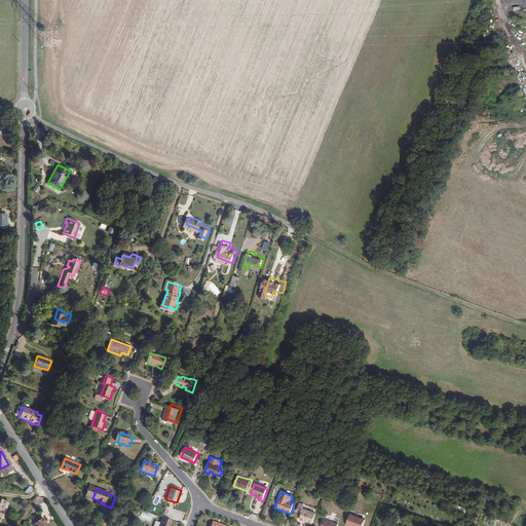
[(4,511),(8,501),(0,497),(0,515),(3,516),(5,511),(4,511)]
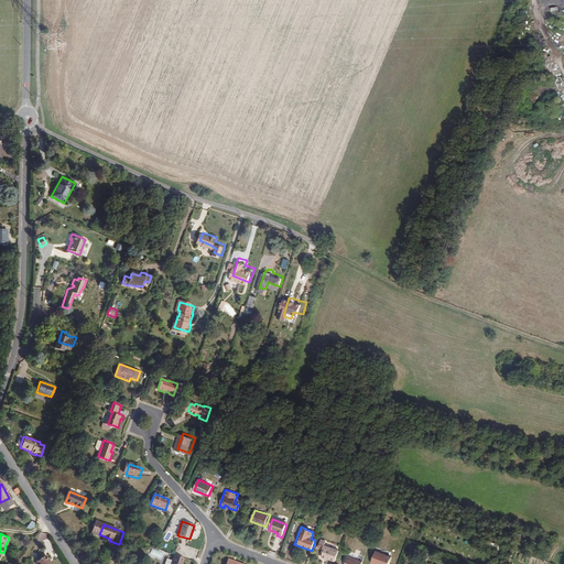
[(335,562),(339,551),(324,546),(323,551),(324,551),(323,554),(322,557),(327,560),(328,559),(335,562)]
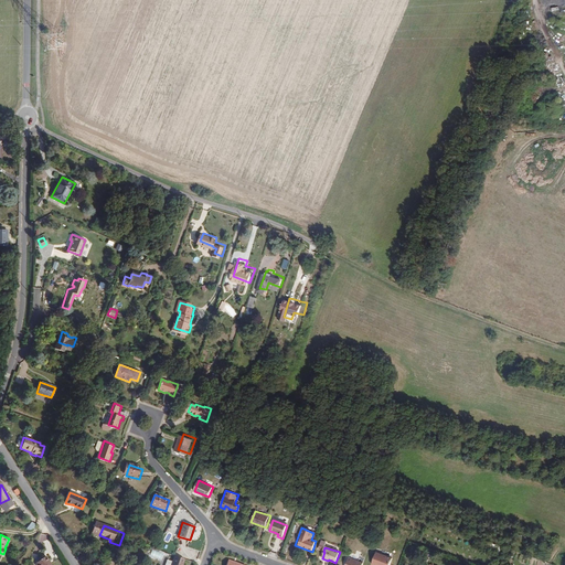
[(51,564),(46,557),(48,556),(43,552),(33,560),(36,564),(51,564)]
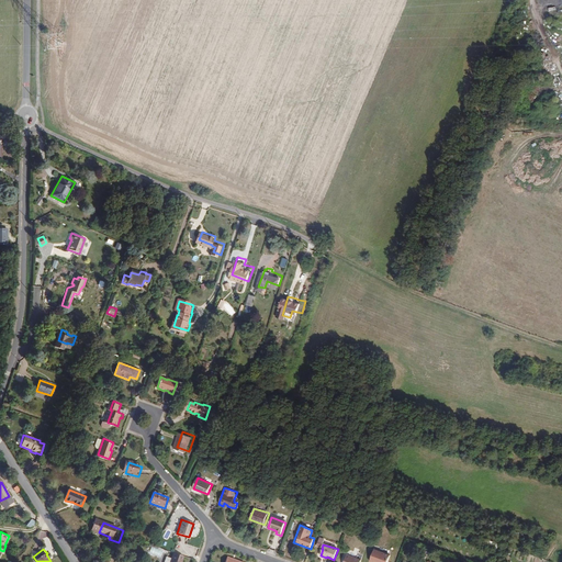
[(373,561),(388,561),(390,555),(374,549),(370,561),(373,561)]
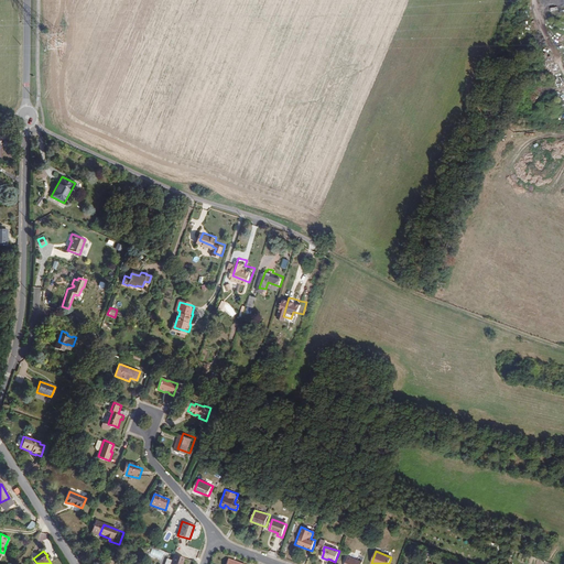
[(185,563),(188,559),(177,554),(175,561),(174,563),(185,563)]
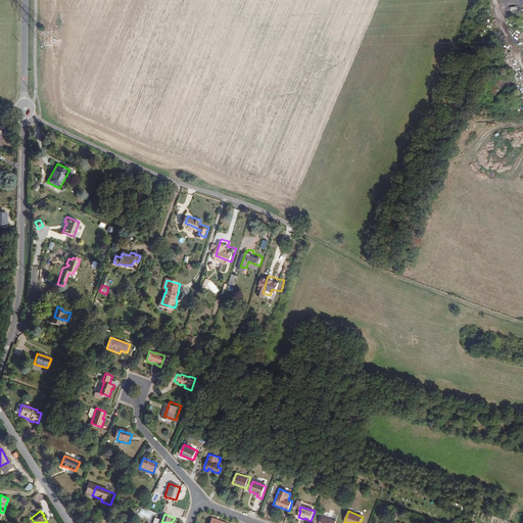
All buildings are outlined.
